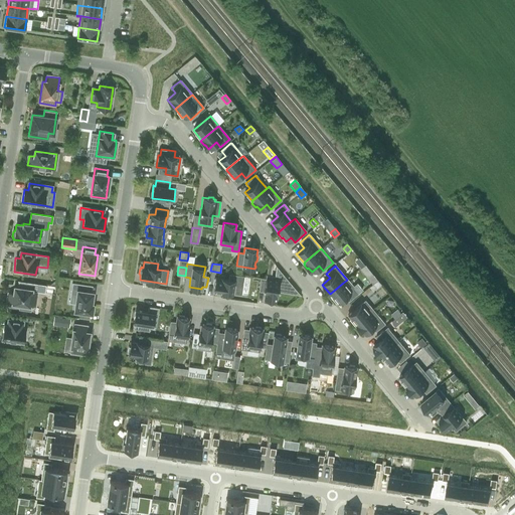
[(243,276),(229,274),(228,280),(215,278),(215,280),(214,280),(213,285),(214,286),(213,291),(240,295),(243,276)]
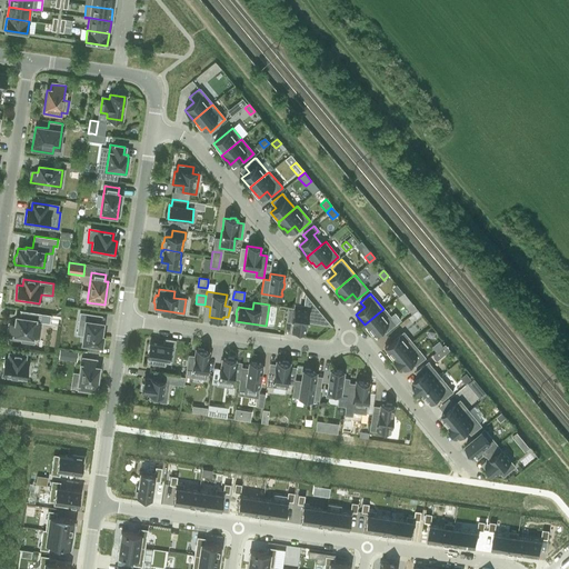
[(410,302),(405,307),(411,315),(417,310),(410,302)]
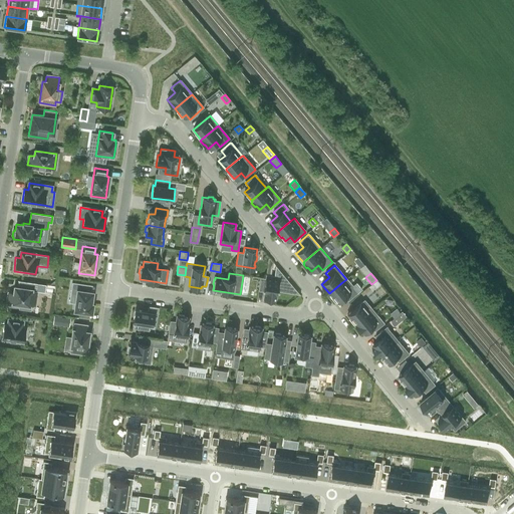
[(277,286),(278,277),(266,275),(265,279),(259,278),(258,290),(264,291),(263,297),(268,298),(268,299),(273,300),(273,299),(275,299),(277,287),(278,288),(278,286),(277,286)]
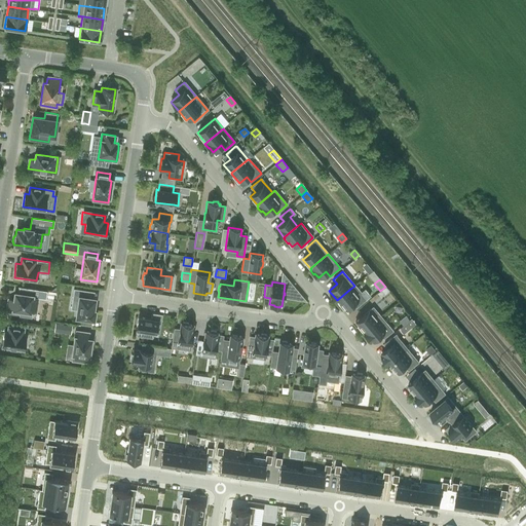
[(354,286),(350,289),(337,300),(337,301),(336,302),(340,306),(341,305),(344,309),(352,303),(357,307),(366,300),(354,286)]
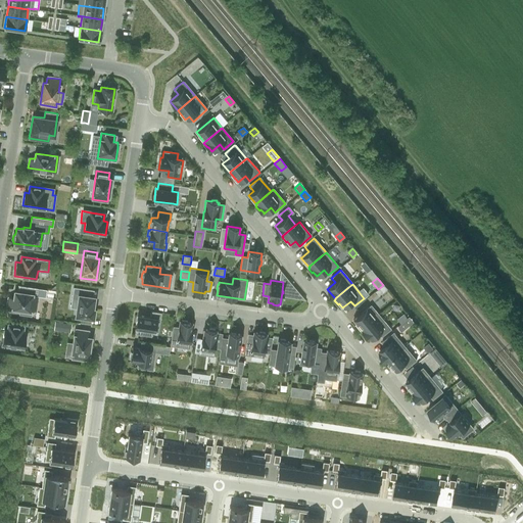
[(95,308),(93,308),(94,296),(85,295),(85,289),(74,287),(72,298),(78,299),(76,316),(84,317),(84,319),(91,320),(92,319),(93,319),(95,308)]
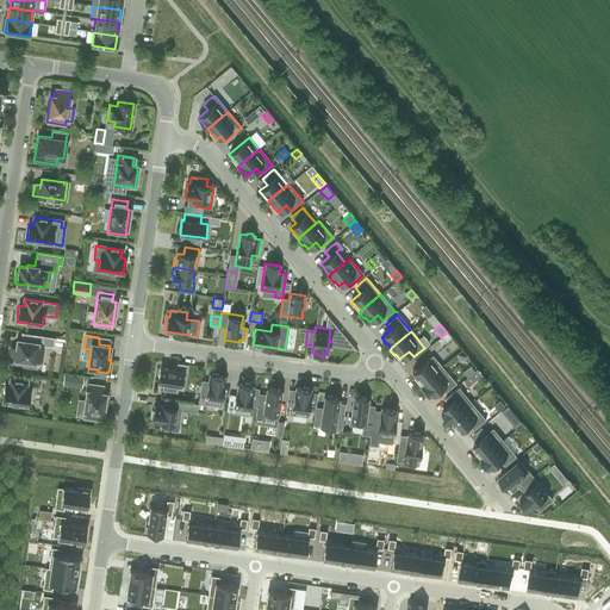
[(43,344),(18,341),(17,347),(10,347),(8,358),(24,360),(23,366),(36,368),(36,362),(41,362),(43,344)]
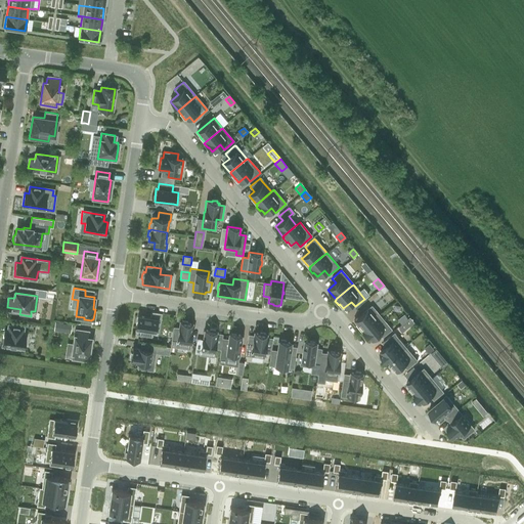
[(376,318),(379,315),(372,306),(354,320),(361,331),(362,330),(376,318)]
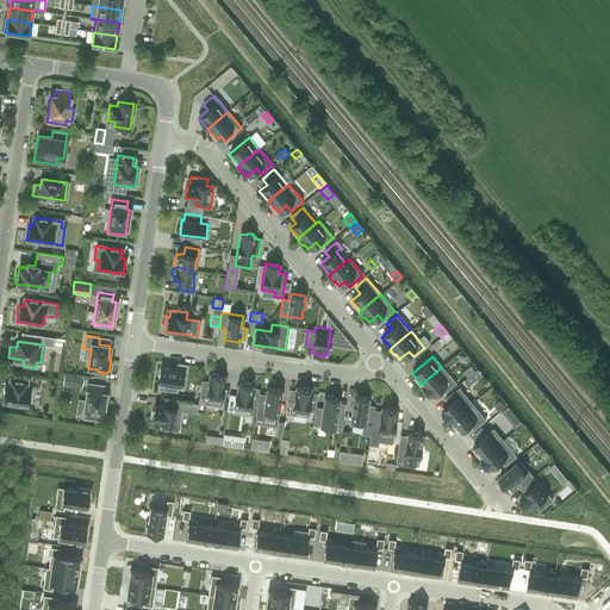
[(160,368),(157,383),(160,383),(159,390),(175,392),(176,385),(184,386),(186,372),(187,365),(175,363),(174,369),(169,369),(160,368)]
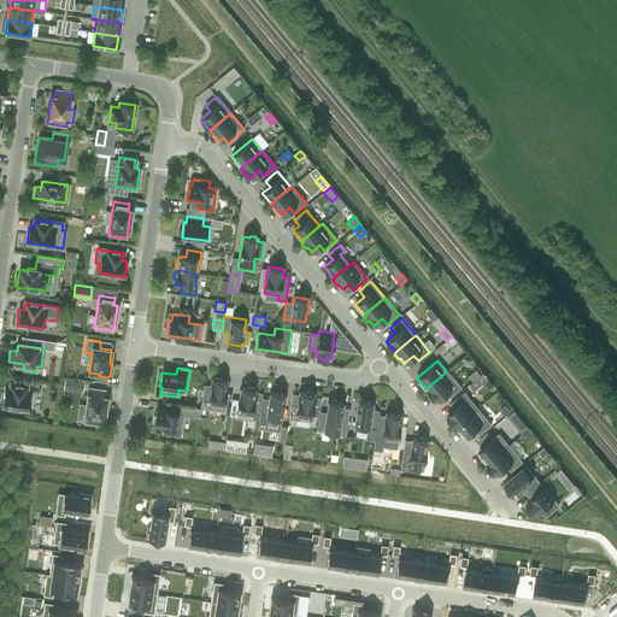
[(475,370),(468,376),(472,381),(480,375),(475,370)]
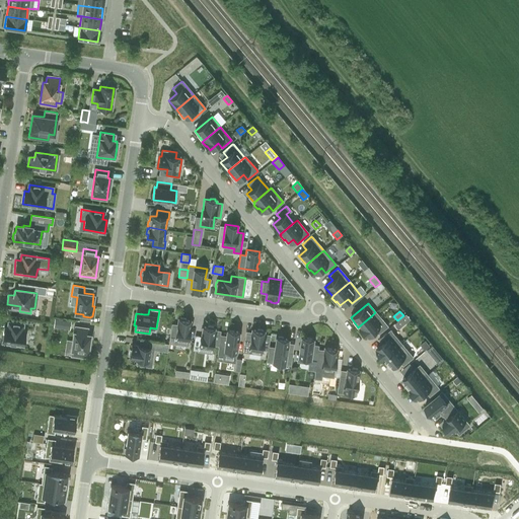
[(359,326),(358,327),(359,328),(358,328),(362,334),(363,332),(366,337),(374,329),(378,335),(387,326),(375,312),(372,315),(359,326)]
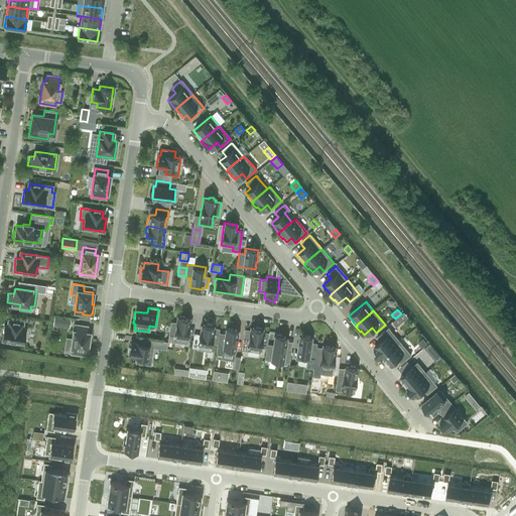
[(404,312),(392,323),(396,328),(408,317),(404,312)]
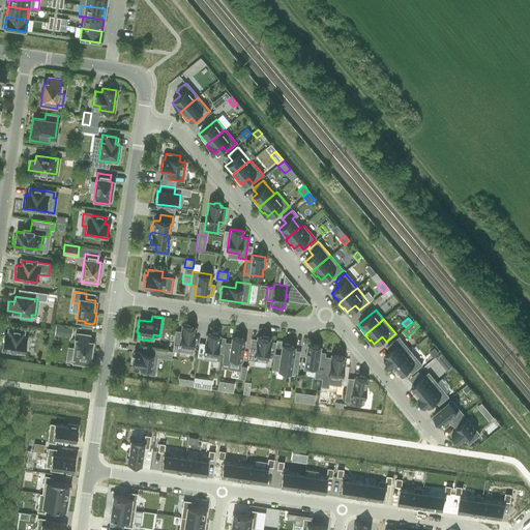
[(175,331),(172,348),(177,349),(178,349),(178,350),(178,351),(189,352),(190,353),(194,336),(195,328),(194,328),(189,327),(189,326),(184,325),(183,326),(182,326),(181,332),(180,332),(175,331)]
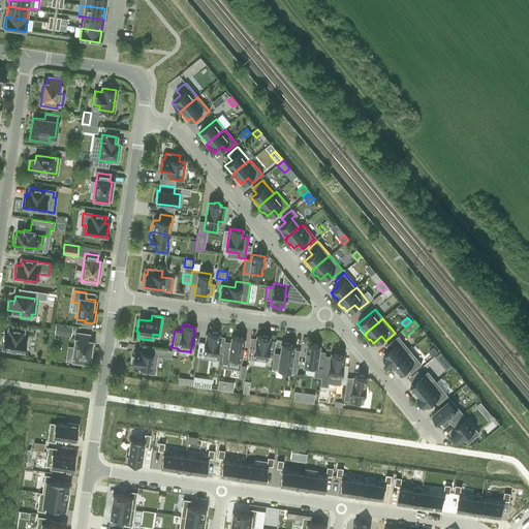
[(56,325),(54,334),(62,335),(63,327),(56,325)]
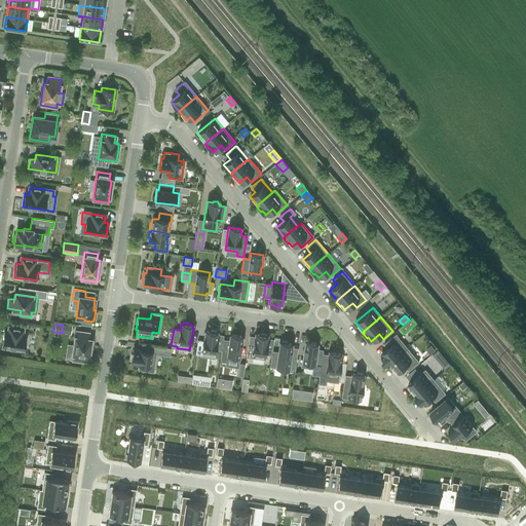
[(8,334),(3,333),(1,346),(24,350),(26,336),(22,336),(23,329),(9,327),(8,334)]
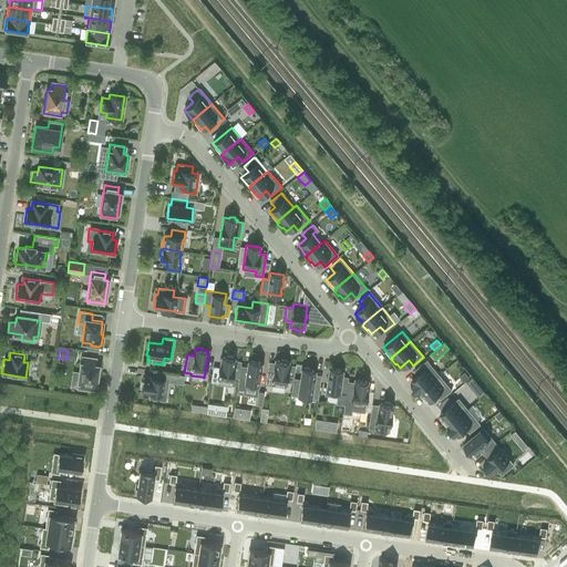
[(217,382),(217,383),(230,385),(232,377),(237,378),(238,378),(240,367),(240,366),(240,362),(234,361),(235,359),(234,359),(233,359),(233,358),(227,357),(226,358),(220,357),(218,370),(217,371),(218,371),(217,382)]
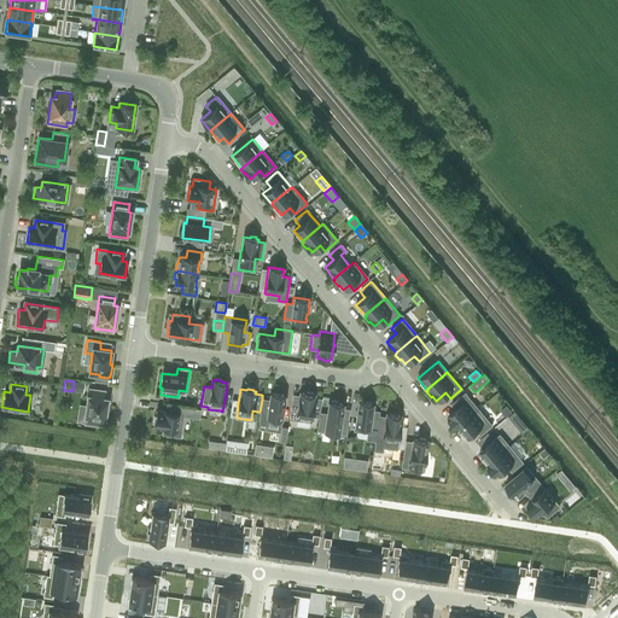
[(105,392),(89,390),(85,423),(103,425),(106,400),(104,400),(105,392)]
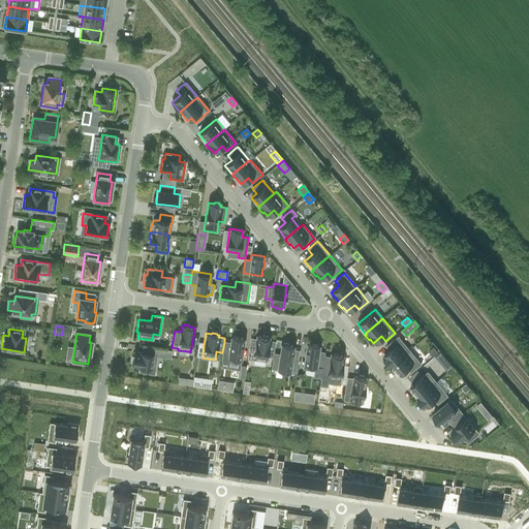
[(249,346),(247,359),(265,361),(266,361),(267,355),(272,356),(273,356),(273,353),(274,352),(275,342),(272,342),(269,341),(270,338),(268,338),(268,337),(262,336),(261,337),(256,337),(255,347),(249,346)]
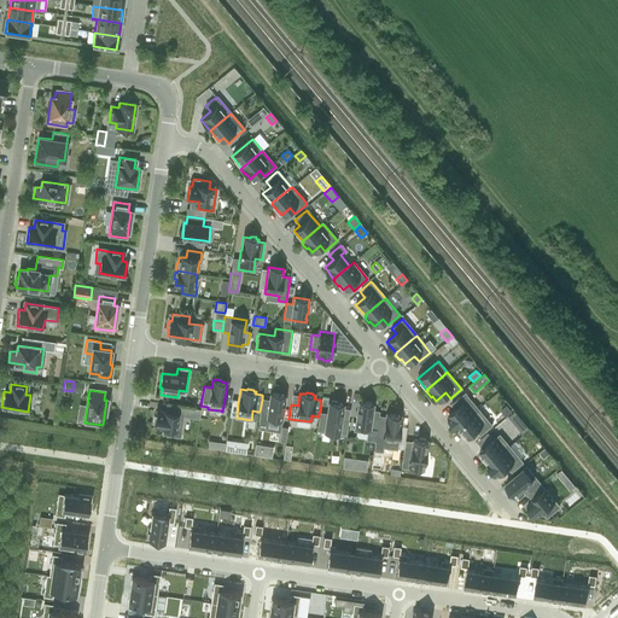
[(473,413),(478,409),(464,392),(450,403),(455,409),(448,415),(458,426),(459,426),(473,413)]
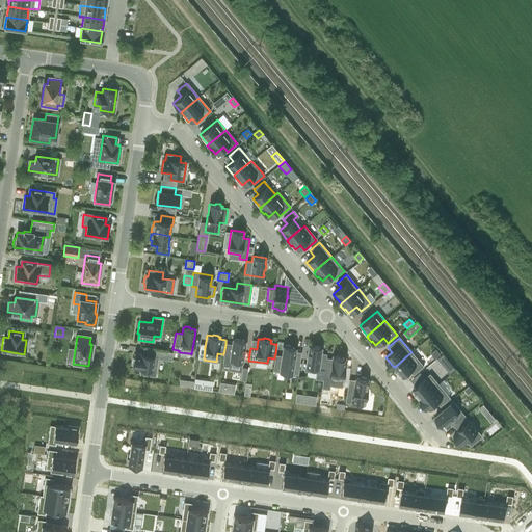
[(222,363),(222,364),(230,365),(230,362),(242,364),(245,341),(243,341),(232,339),(232,345),(225,344),(223,354),(222,363)]
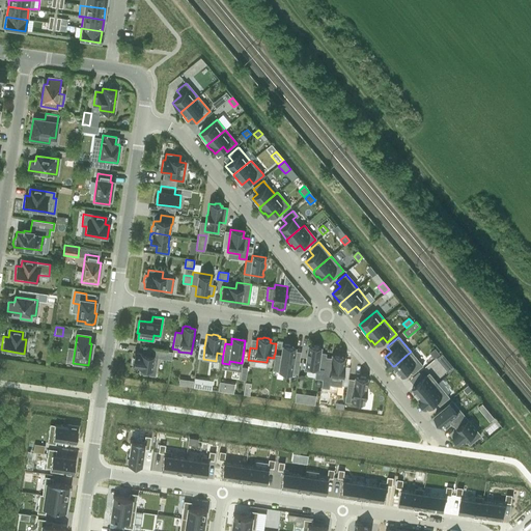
[(273,368),(272,369),(298,373),(299,361),(298,361),(292,360),(295,348),(295,347),(294,347),(289,346),(289,345),(284,344),(284,345),(282,345),(280,356),(274,355),(274,358),(273,368)]
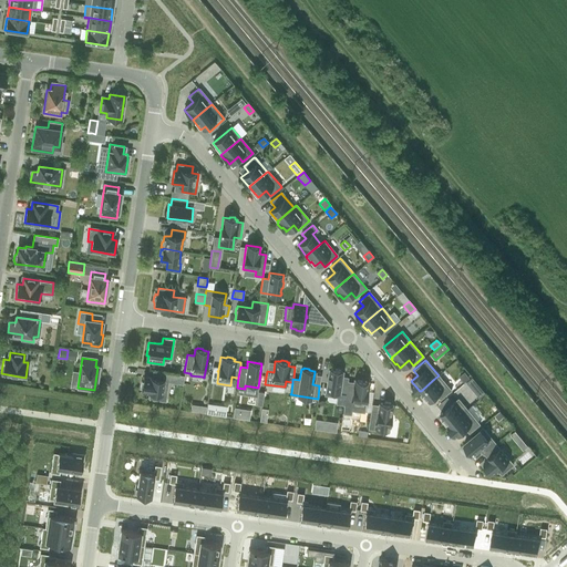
[(329,369),(325,395),(338,397),(337,398),(337,403),(344,404),(347,382),(348,379),(341,378),(342,371),(340,370),(329,369)]
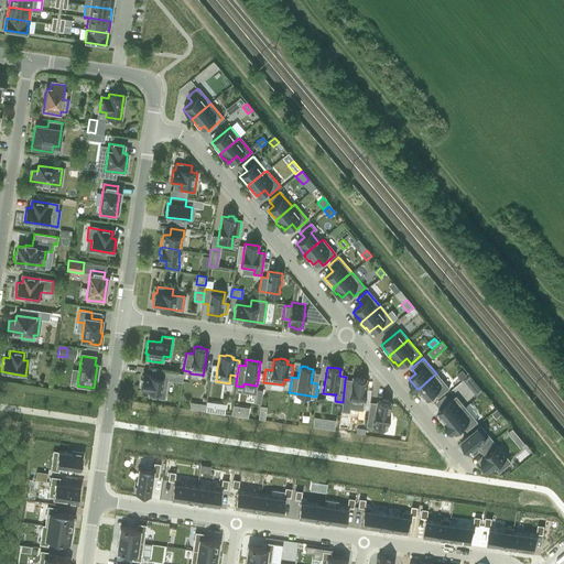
[(140,380),(139,387),(141,387),(140,389),(150,390),(149,397),(164,399),(166,379),(182,381),(183,373),(152,369),(151,377),(142,375),(142,381),(140,380)]
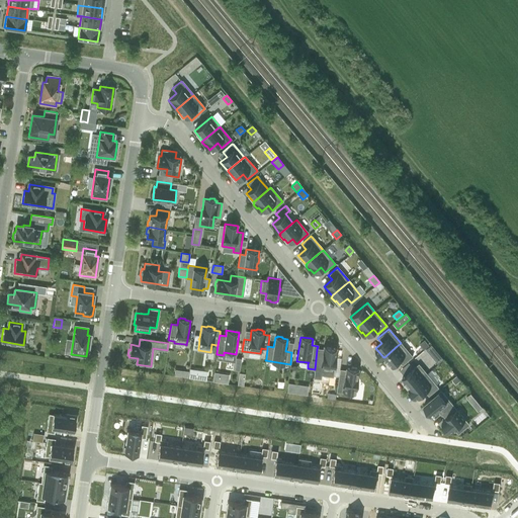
[(424,340),(419,344),(423,349),(428,345),(424,340)]
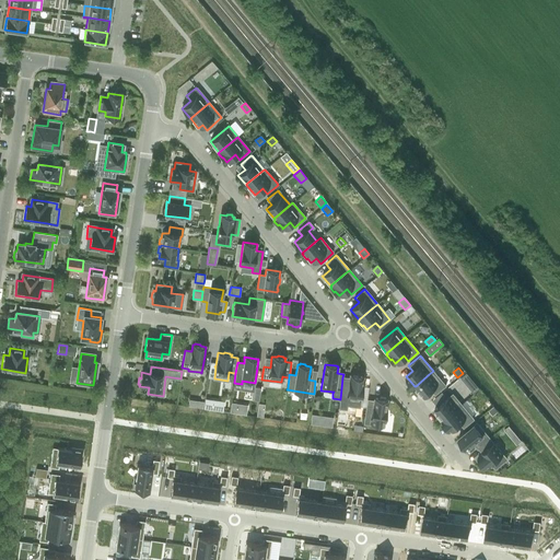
[(433,371),(429,374),(416,386),(415,386),(422,397),(431,389),(435,395),(445,386),(433,371)]
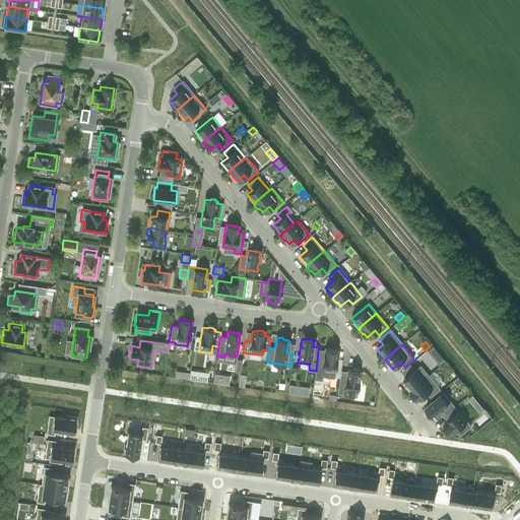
[(316,371),(314,379),(321,380),(322,376),(333,378),(334,371),(337,350),(325,348),(324,351),(323,351),(318,350),(316,371)]
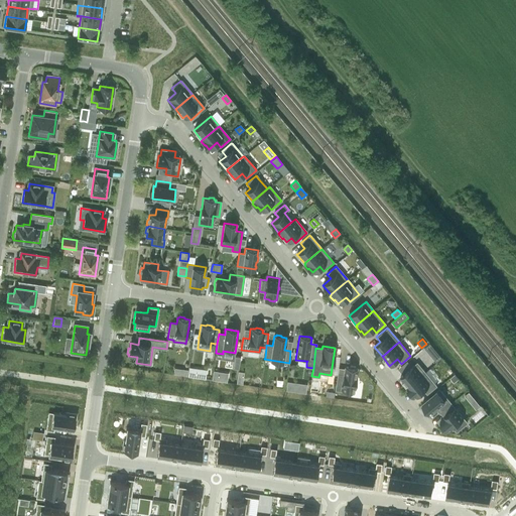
[(437,353),(431,358),(435,363),(441,358),(437,353)]
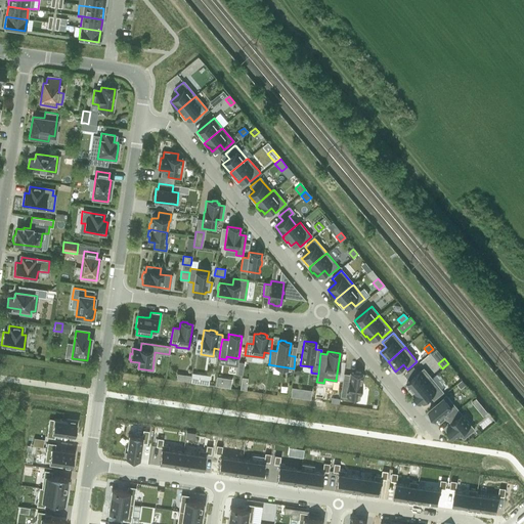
[(428,382),(432,379),(424,369),(406,384),(415,393),(428,382)]
